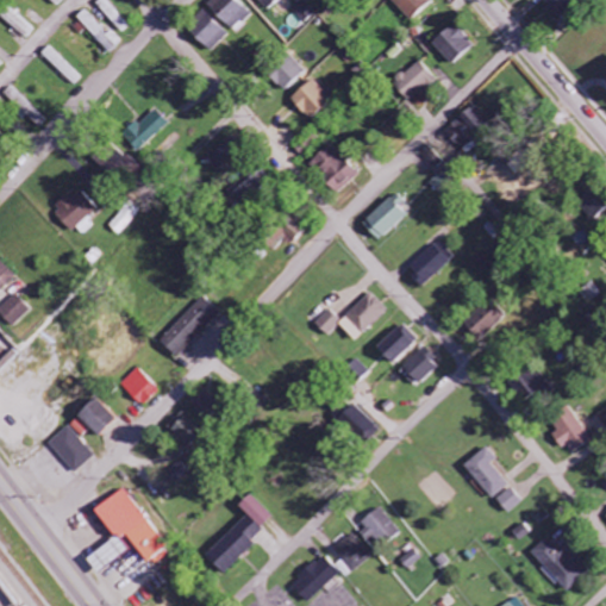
[(97,0),(94,2),(120,31),(127,24),(105,0),(97,0)]
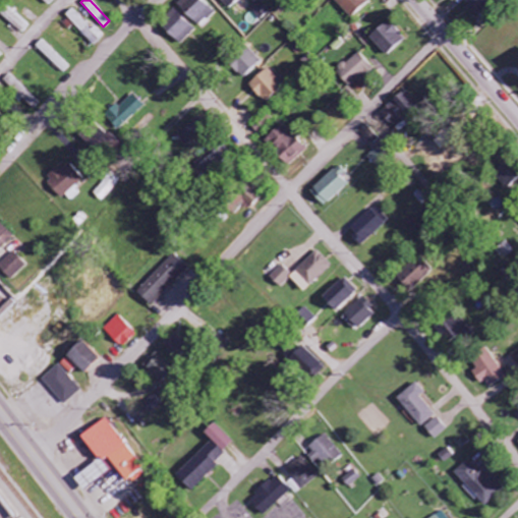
[(216,12),(205,0),(179,0),(177,3),(199,27),(216,12)]
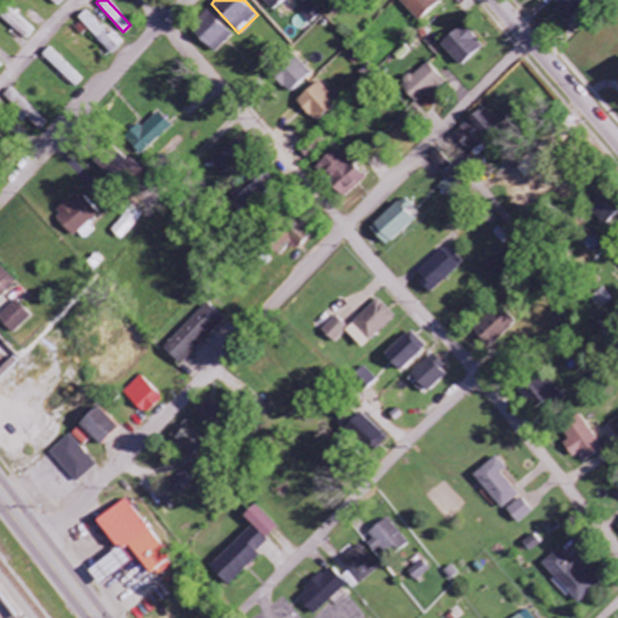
[(310,23),(322,11),(312,0),(307,0),(298,9),(310,23)]
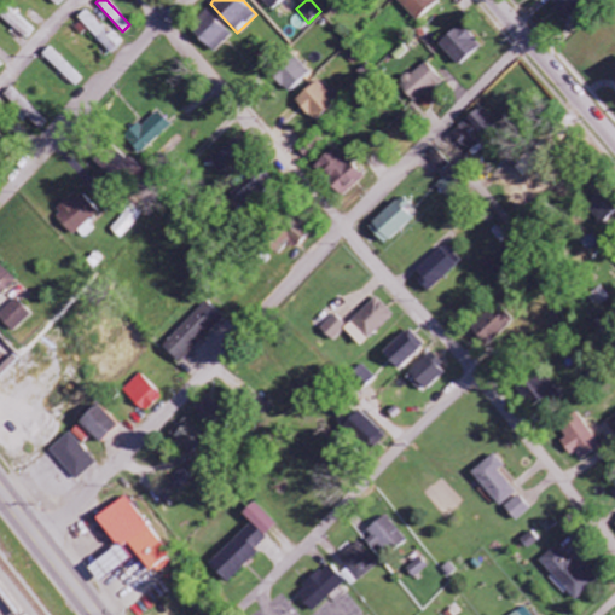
[(396,0),(418,21),(437,0),(396,0)]
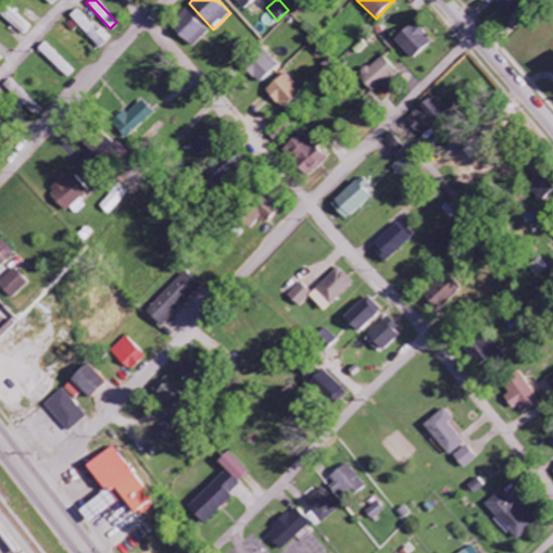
[(497,0),(507,15),(527,0),(497,0)]
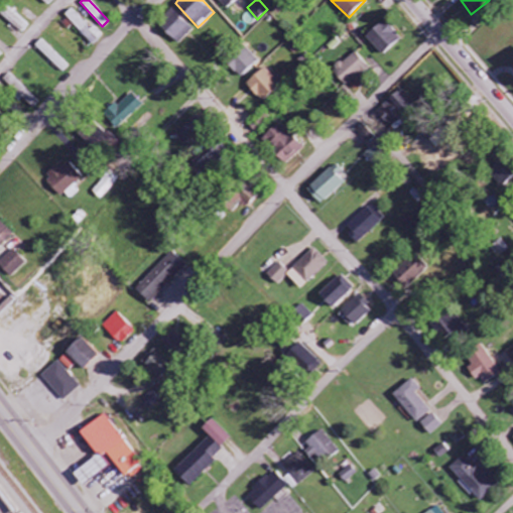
[(20,32),(27,24),(6,4),(0,10),(0,12),(20,32)]
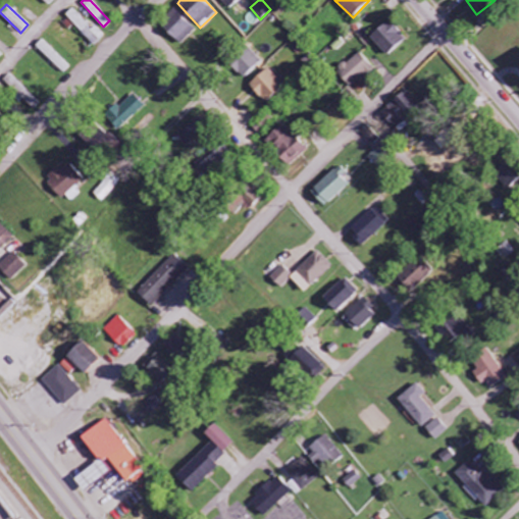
[(64,13),(92,45),(104,34),(95,24),(91,29),(71,7),(64,13)]
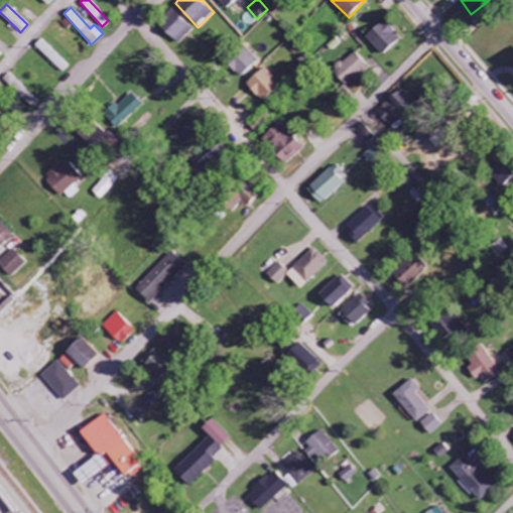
[(175,10),(159,25),(176,44),(193,29),(175,10)]
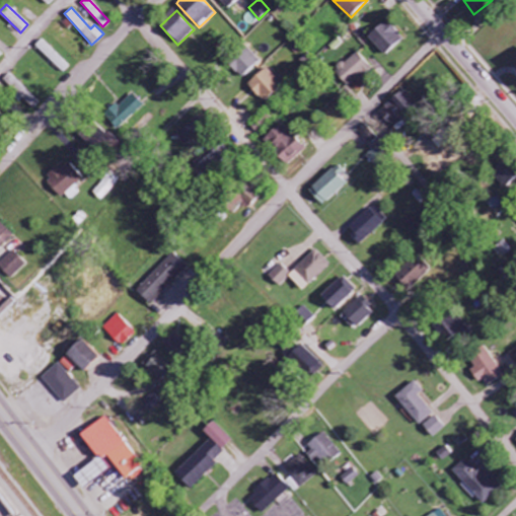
[(402,38),(386,19),(368,37),(384,55),(402,38)]
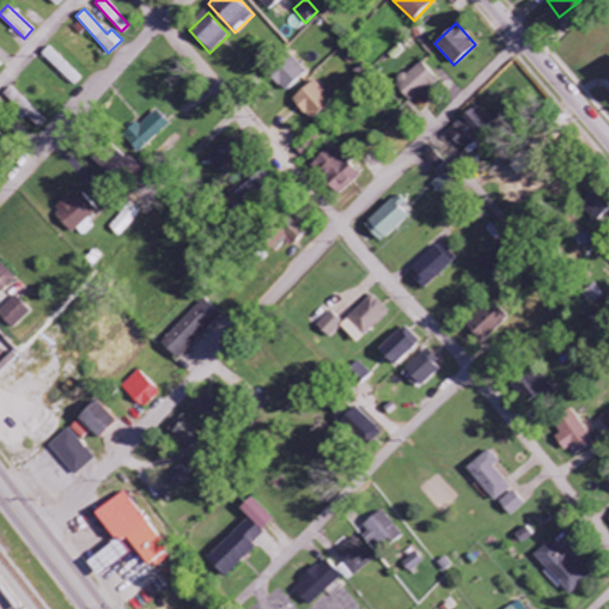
[(41,54),(72,84),(78,77),(48,48),(41,54)]
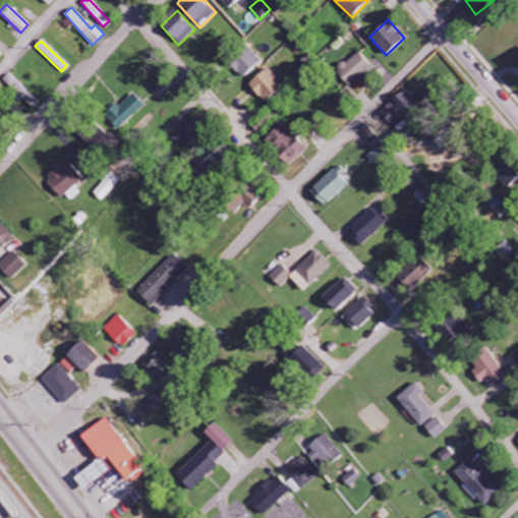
[(262,60),(248,46),(231,62),(244,76),(262,60)]
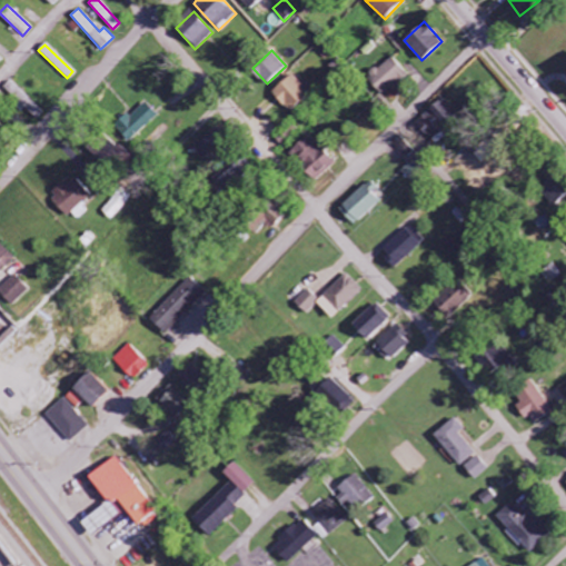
[(383,96),(406,70),(390,56),(367,80),(383,96)]
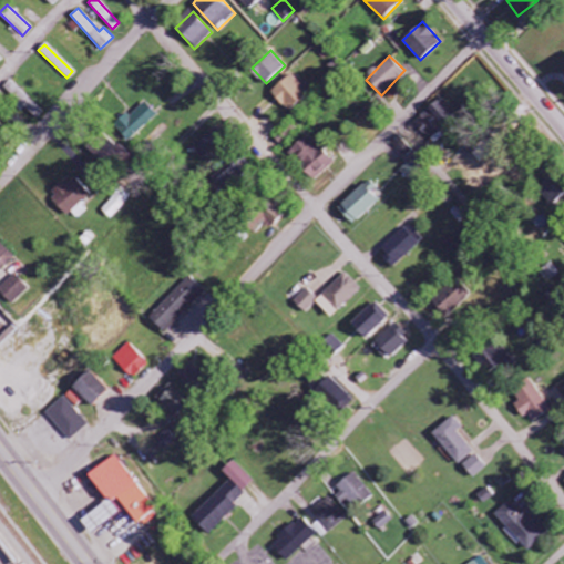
[(308,91),(290,72),(270,91),(288,111),(308,91)]
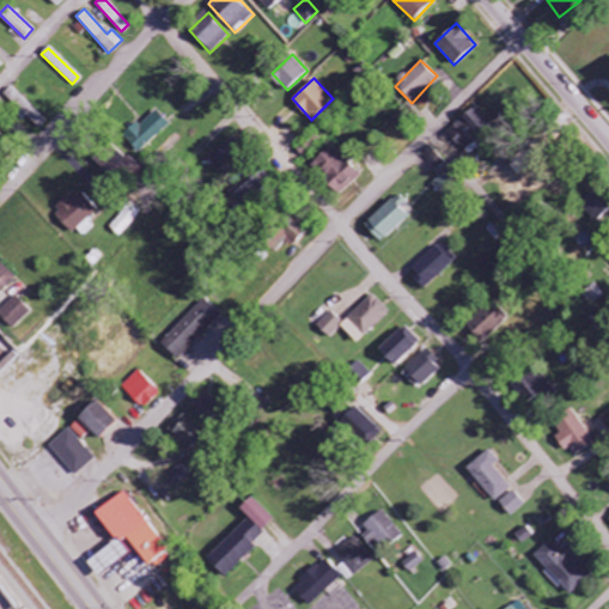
[(42,119),(8,86),(1,93),(35,126),(42,119)]
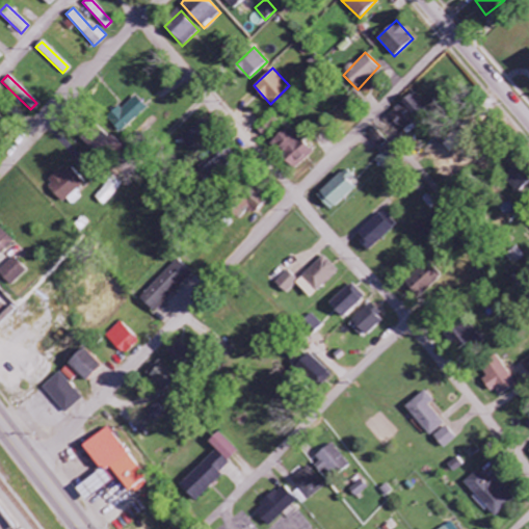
[(417,126),(412,120),(424,109),(410,94),(387,114),(406,135),(417,126)]
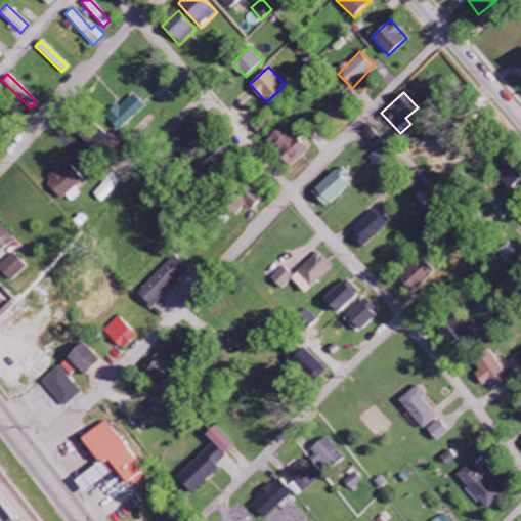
[(144,110),(136,95),(104,115),(113,128),(144,110)]
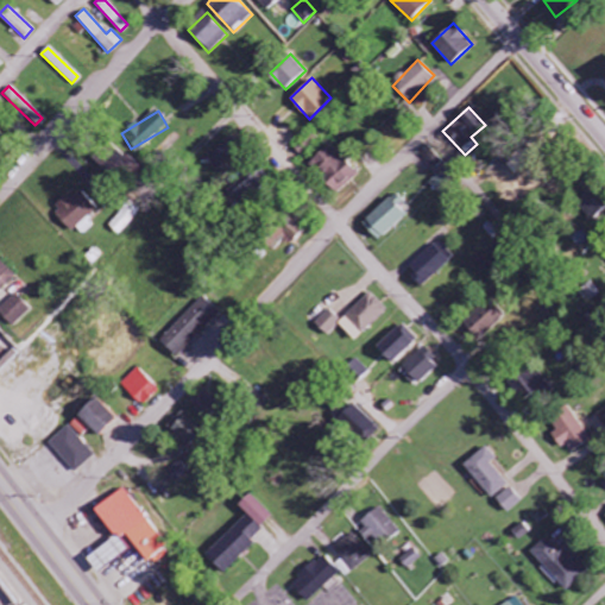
[(358,170),(327,142),(307,162),(339,191),(358,170)]
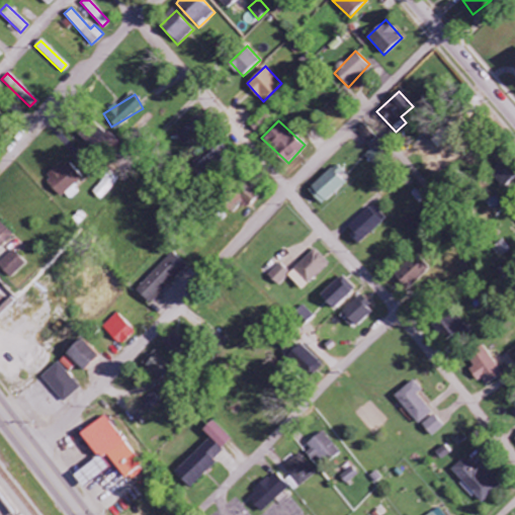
[(199,159),(208,169),(228,150),(219,140),(199,159)]
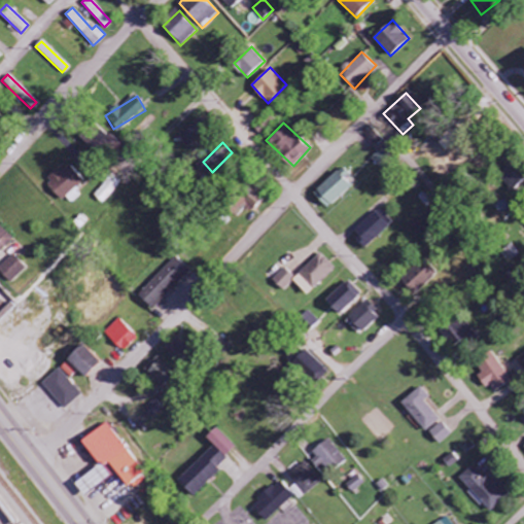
[(386,155),(380,149),(372,158),(378,164),(386,155)]
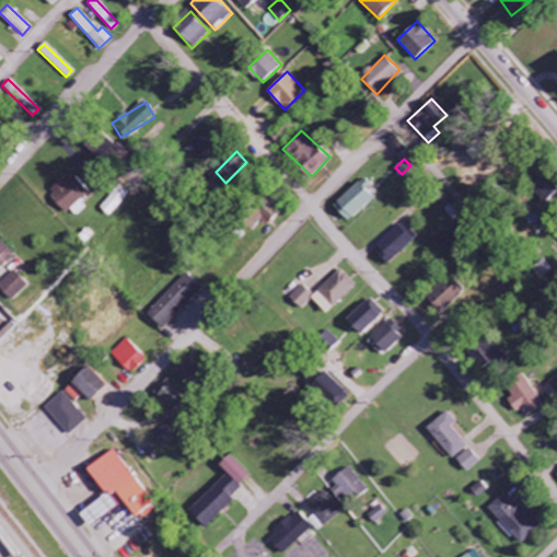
[(70,216),(82,205),(77,199),(86,189),(71,173),(61,182),(57,177),(45,188),(70,216)]
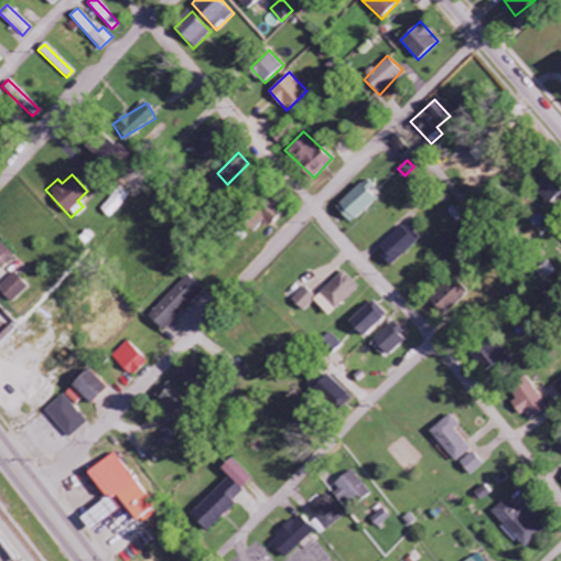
[(335,204),(351,222),(378,197),(369,189),(375,184),(367,175),(335,204)]
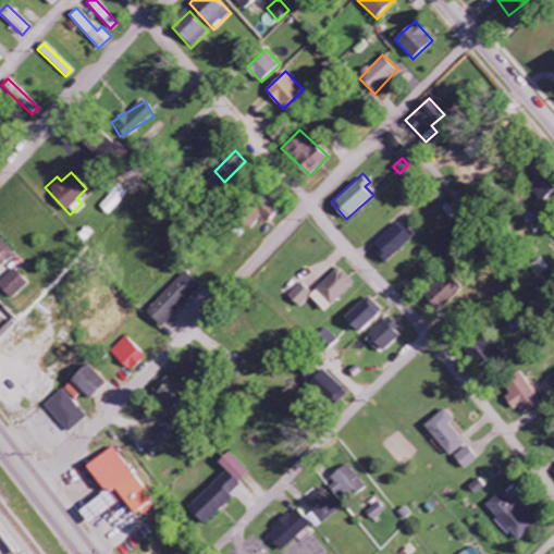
[(125,191),(115,182),(96,204),(106,212),(125,191)]
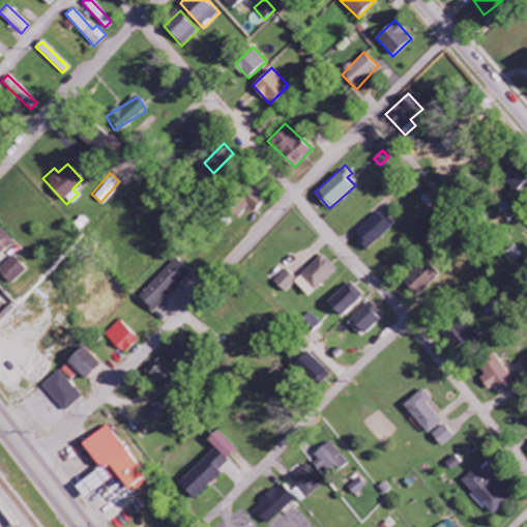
[(255,211),(265,195),(246,183),(230,211),(239,216),(246,206),(255,211)]
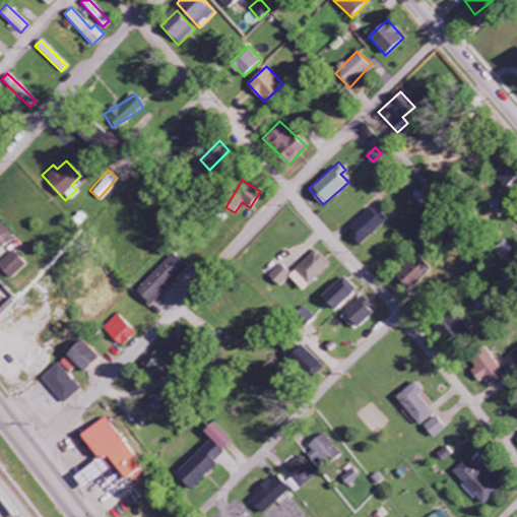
[(347,228),(361,243),(384,222),(371,207),(347,228)]
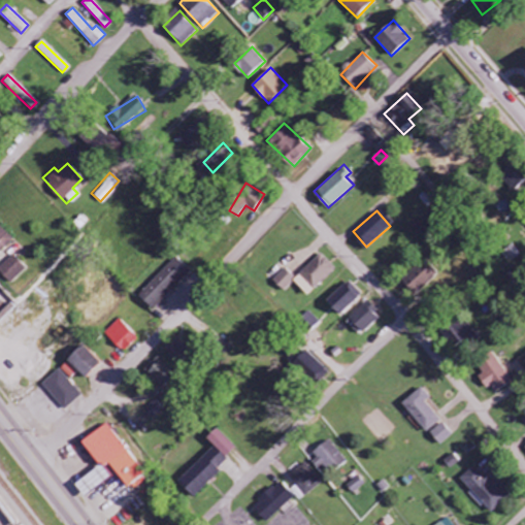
[(0,250),(12,237),(0,225),(0,250)]
